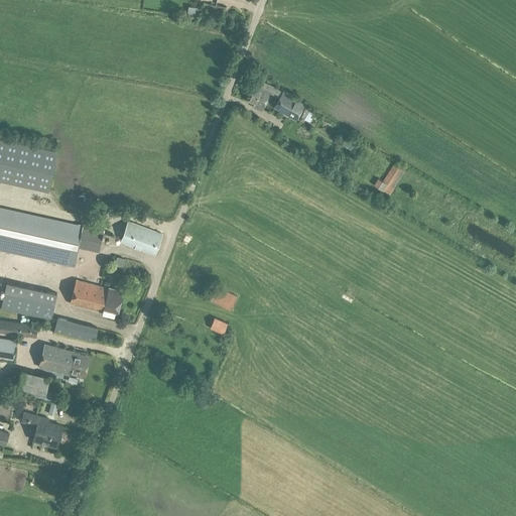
[(303,104),(271,86),(263,83),(260,88),(252,85),(246,101),(262,109),(270,92),(279,98),(274,106),(296,118),(303,104)]
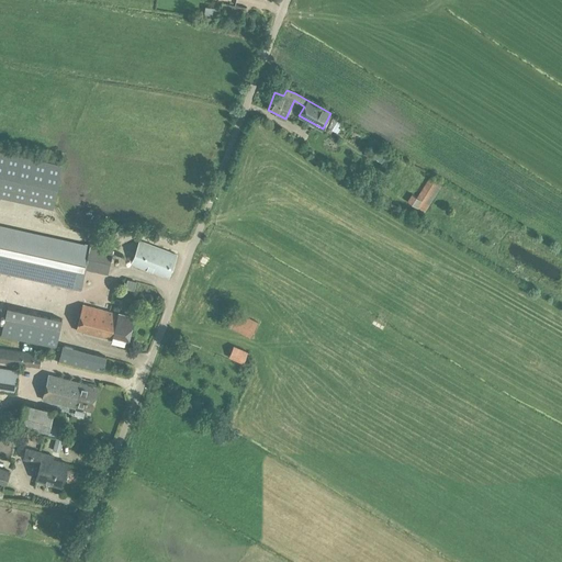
[(335,131),(340,122),(334,119),(329,127),(335,131)]
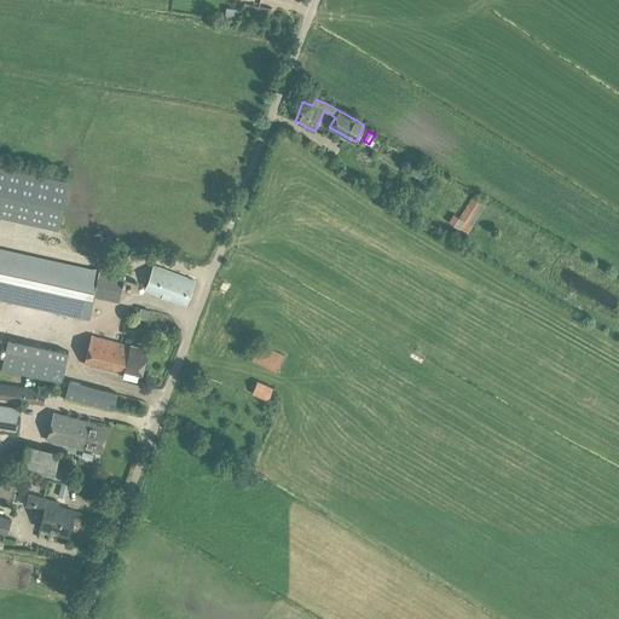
[(0,215),(59,230),(70,180),(0,165),(0,215)]
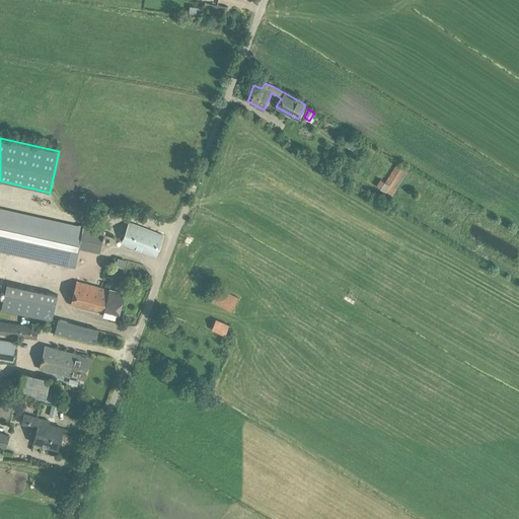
[(380,178),(376,186),(392,196),(409,171),(396,164),(384,181),(380,178)]
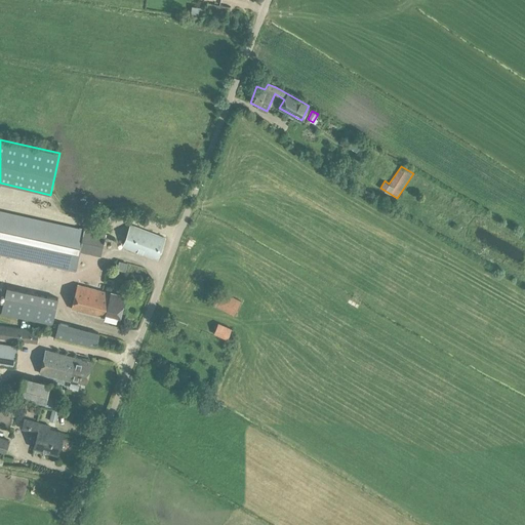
[(0,210),(0,254),(76,271),(80,251),(101,256),(106,233),(84,229),(78,228),(0,210)]
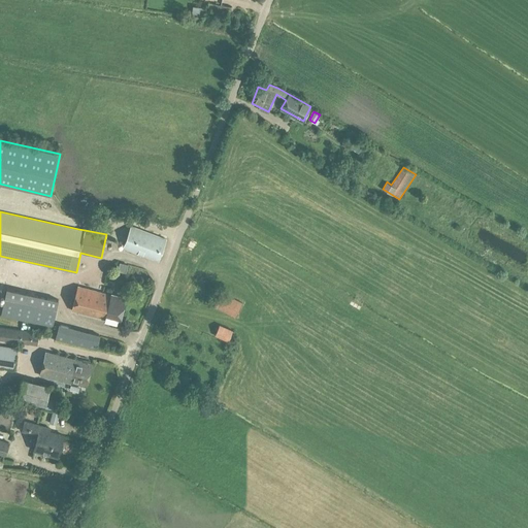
[(158,261),(166,239),(131,227),(123,249),(158,261)]
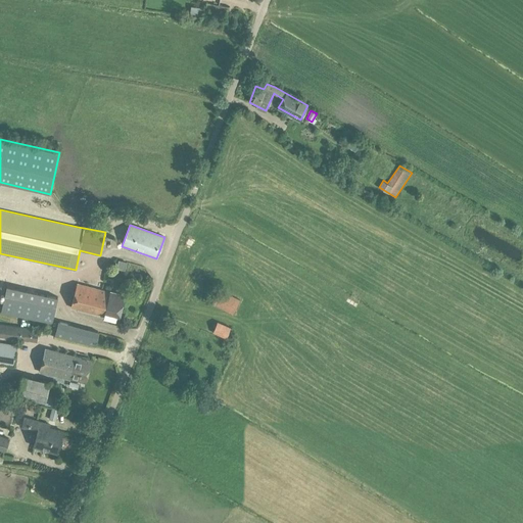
[(110,293),(77,284),(70,307),(104,317),(104,318),(117,322),(125,294),(110,291),(110,293)]
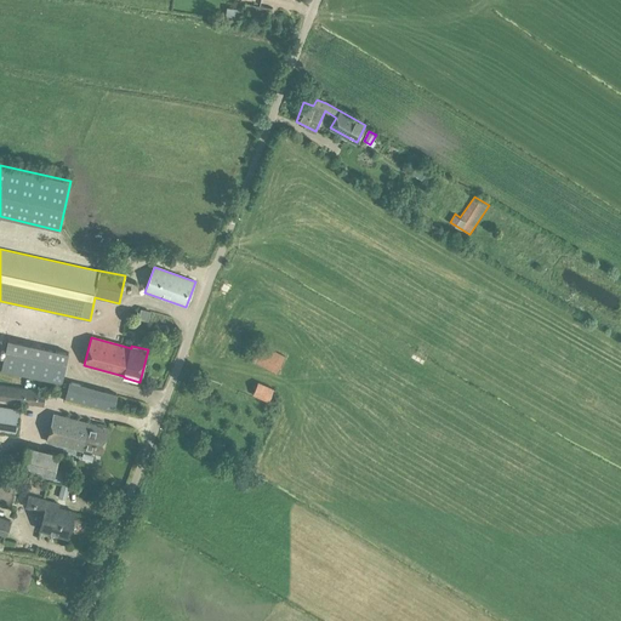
[(61,383),(67,353),(7,340),(0,370),(61,383)]
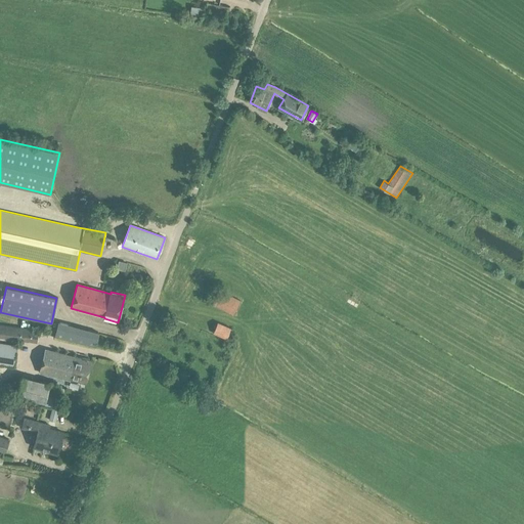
[(213,303),(234,313),(241,299),(220,289),(213,303)]
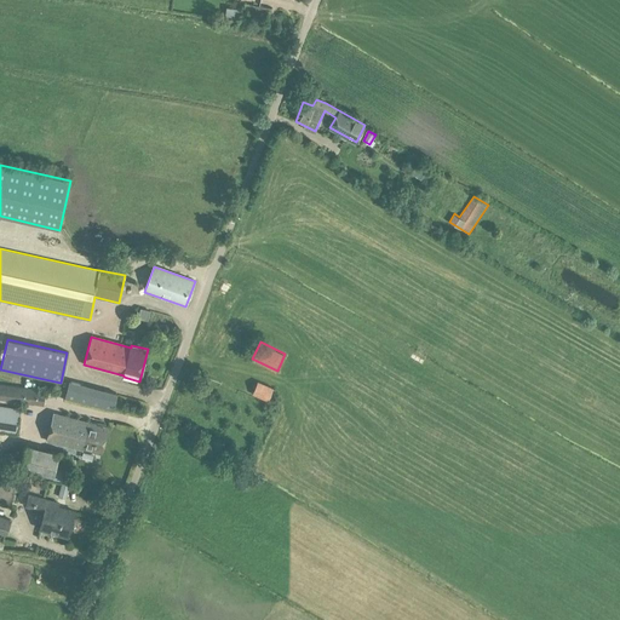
[(258,380),(253,394),(268,400),(274,386),(258,380)]
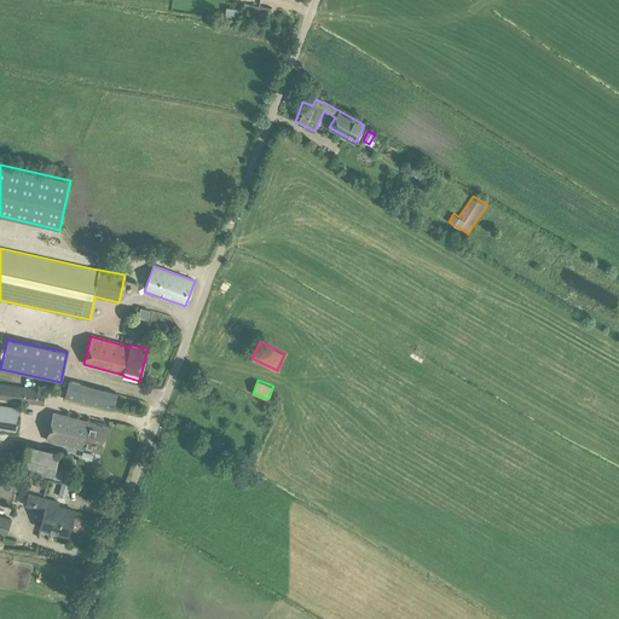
[(111,410),(116,393),(68,381),(64,398),(111,410)]
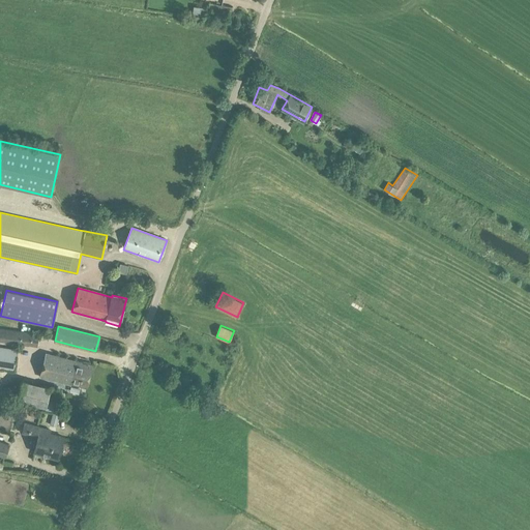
[(0,342),(37,347),(38,333),(0,328),(0,342)]
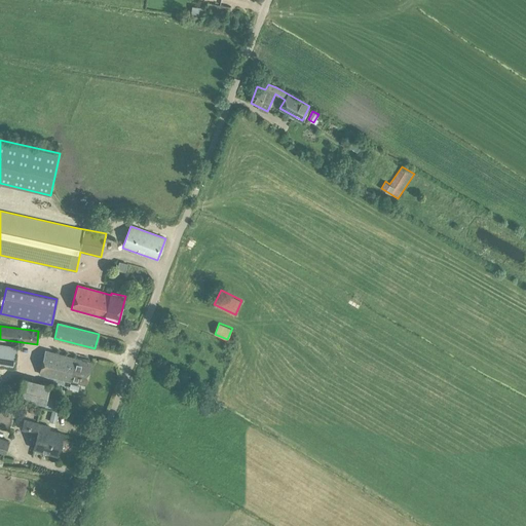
[(0,366),(13,368),(16,347),(0,344),(0,366)]
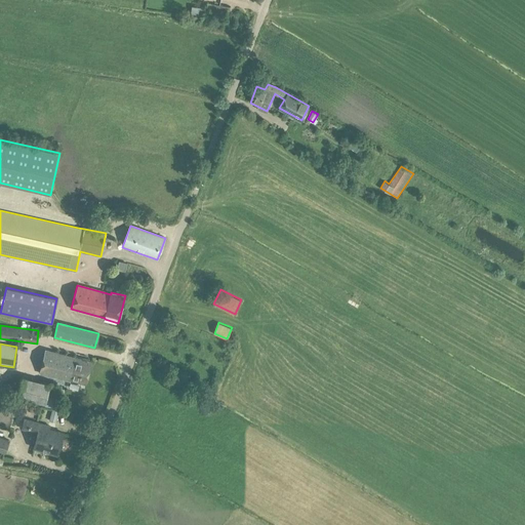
[(87,385),(93,361),(76,356),(76,357),(45,349),(39,374),(71,381),(71,380),(87,385)]
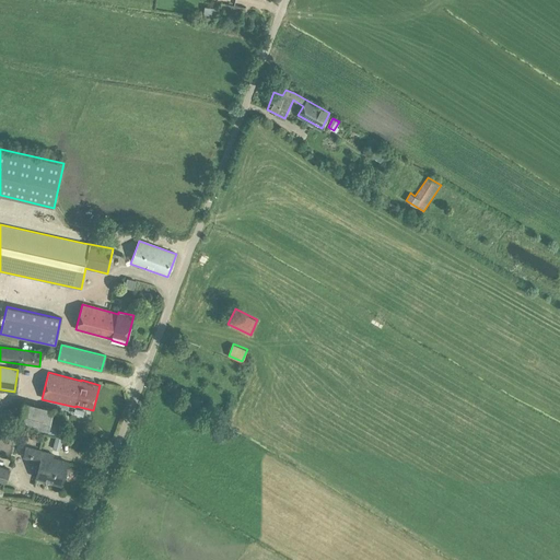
[(26,399),(21,420),(32,422),(35,406),(36,401),(26,399)]
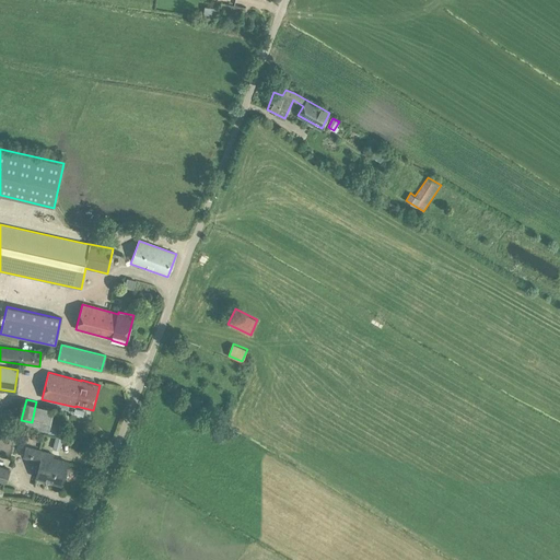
[(59,452),(61,439),(55,438),(51,450),(59,452)]
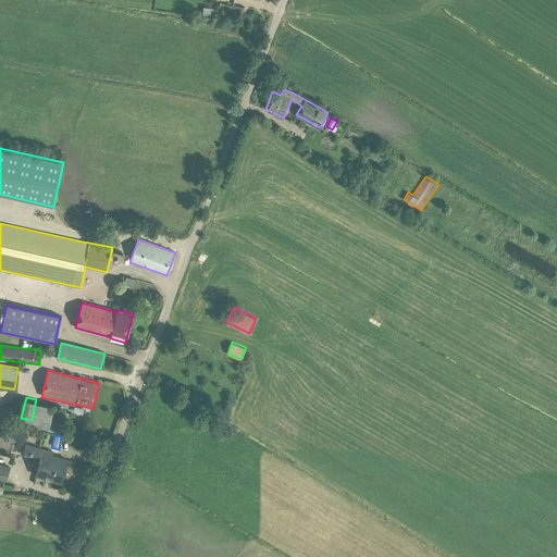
[(53,454),(26,445),(23,456),(40,461),(36,478),(61,485),(67,461),(52,457),(53,454)]
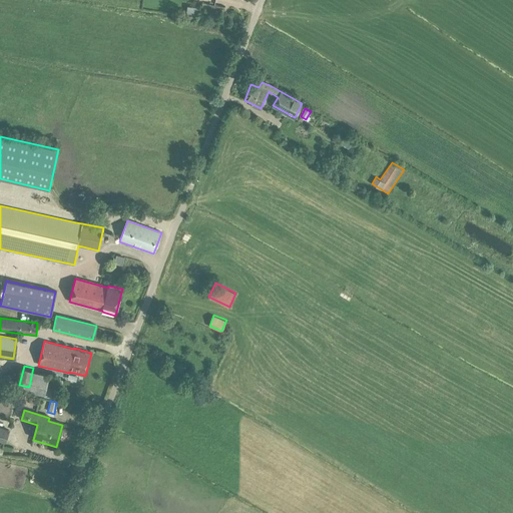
[(0,441),(5,443),(8,431),(0,428),(0,441)]
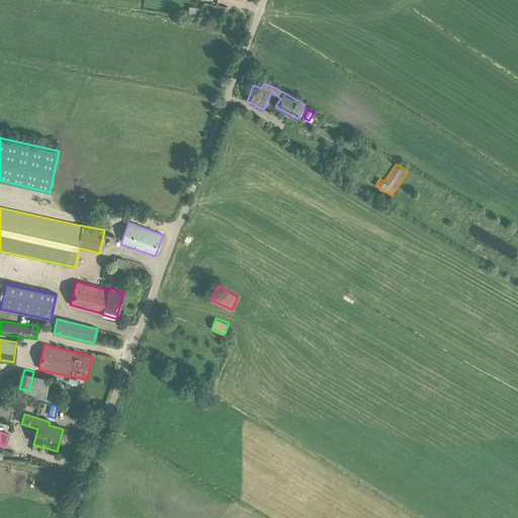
All buildings are outlined.
